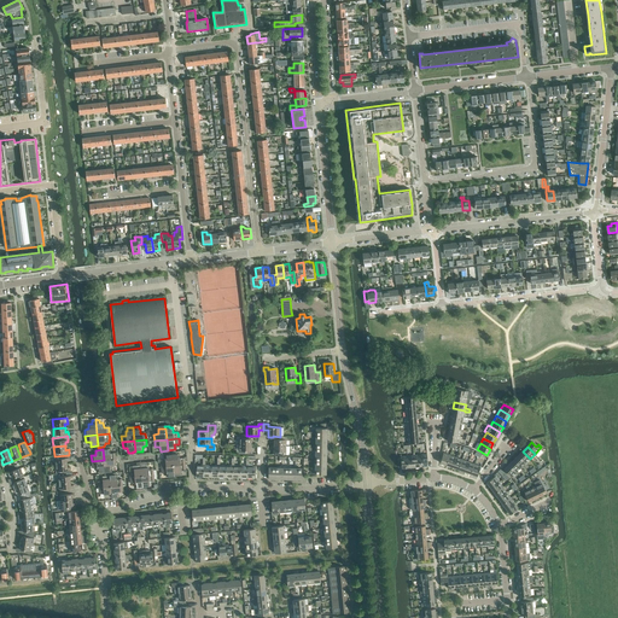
[(110,449),(103,449),(104,460),(116,459),(115,453),(110,454),(110,449)]
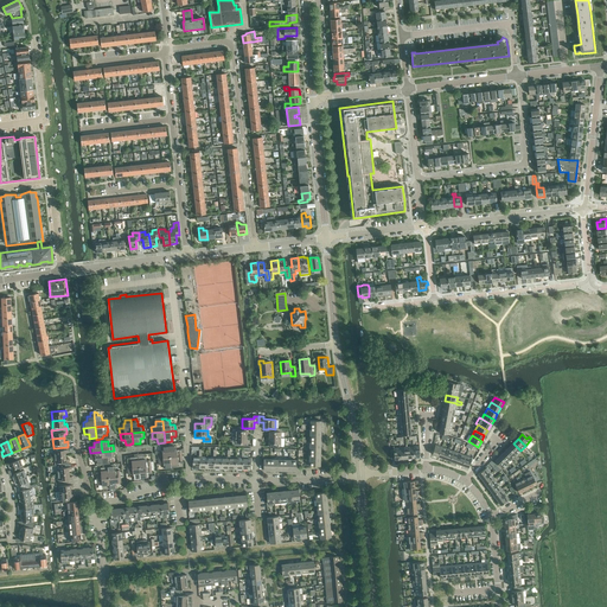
[(509,447),(516,455),(521,451),(513,443),(509,447)]
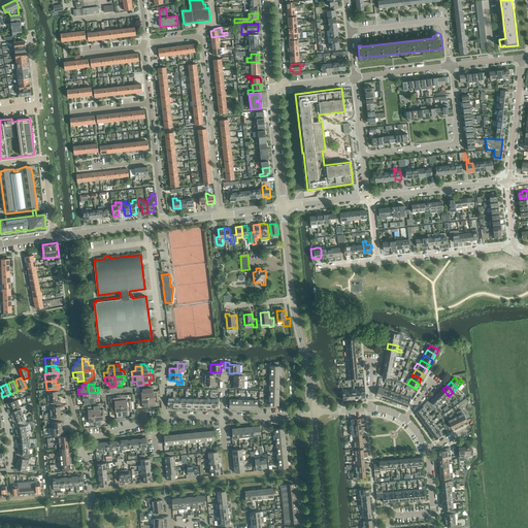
[(382,397),(385,389),(378,387),(375,395),(382,397)]
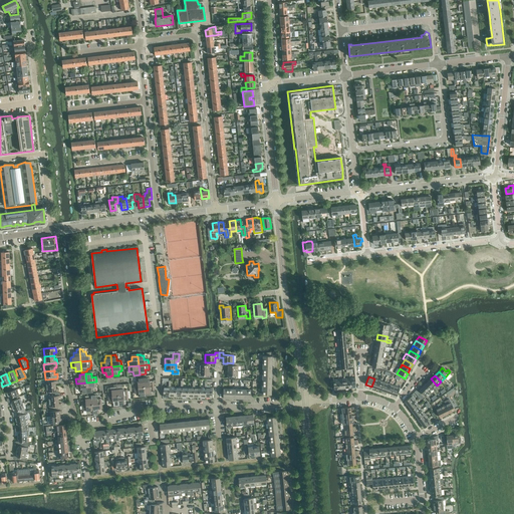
[(135,389),(144,387),(144,377),(137,378),(138,382),(134,382),(135,389)]
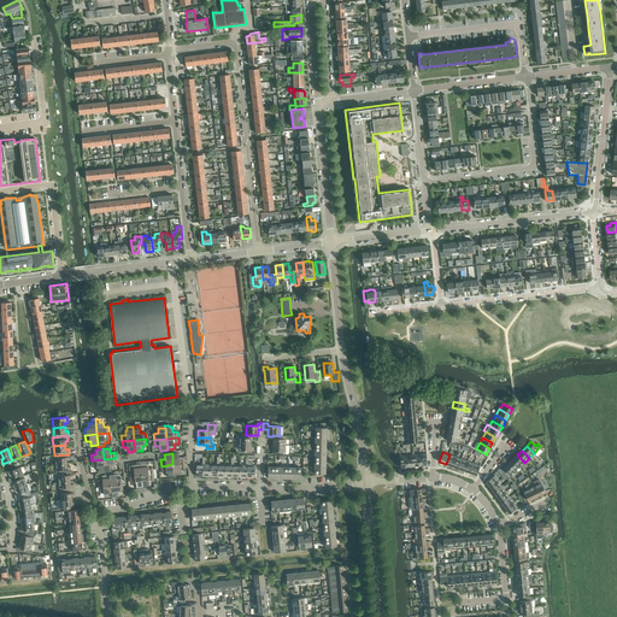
[(180,453),(172,453),(172,464),(184,463),(184,459),(187,459),(187,457),(184,457),(180,458),(180,453)]
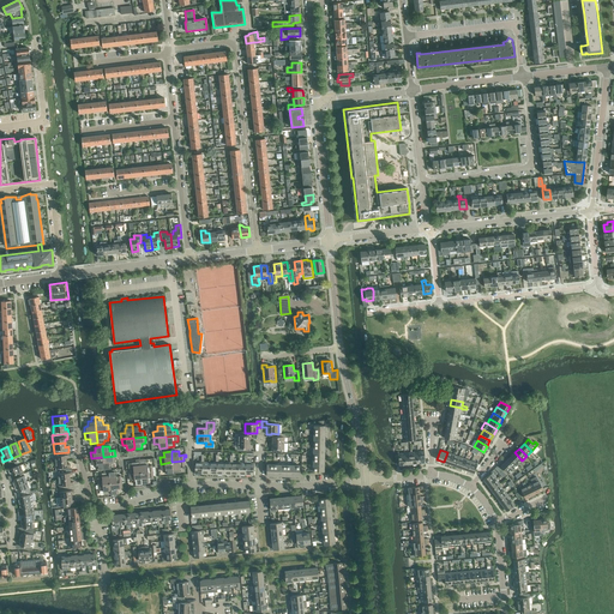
[(68,452),(54,453),(55,461),(55,462),(67,461),(66,457),(70,457),(68,452)]
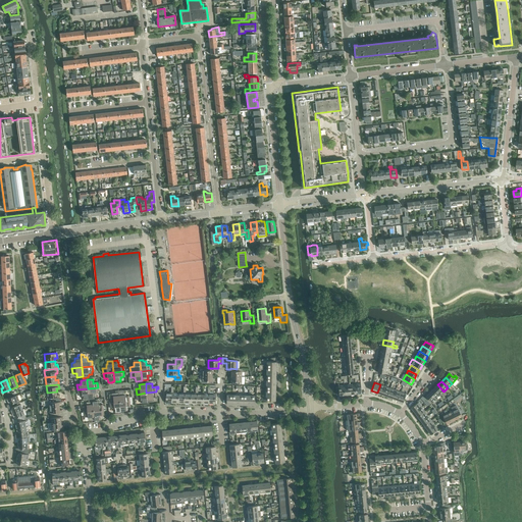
[(382,395),(385,386),(380,384),(377,393),(382,395)]
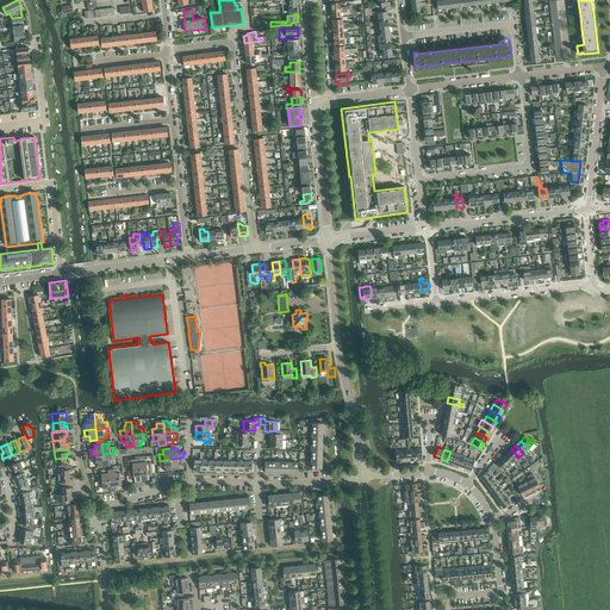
[(506,454),(514,461),(518,458),(511,449),(506,454)]
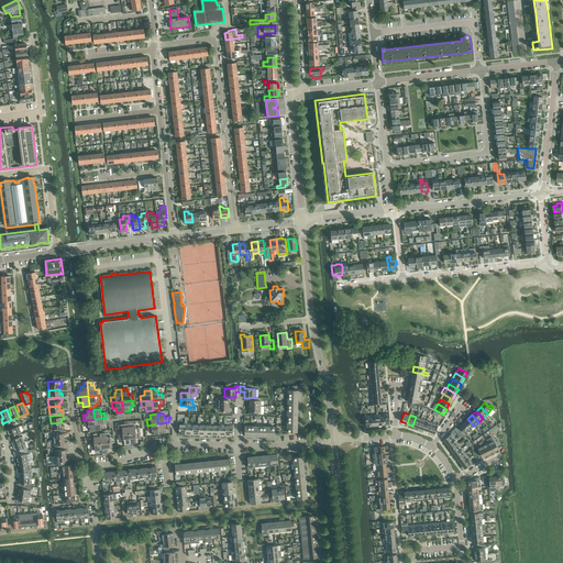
[(418,428),(421,419),(416,417),(412,426),(418,428)]
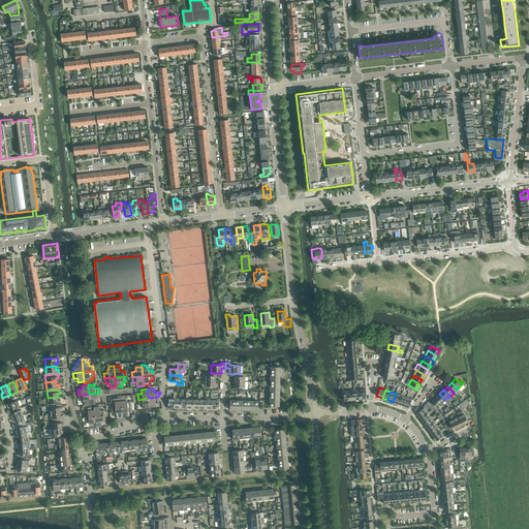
[(89,394),(90,403),(96,403),(95,399),(99,398),(99,393),(89,394)]
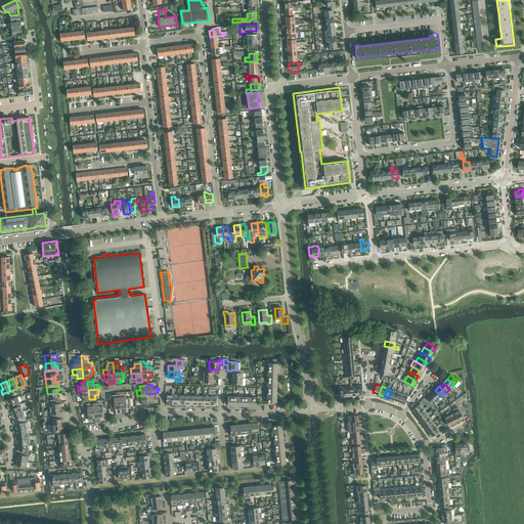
[(88,390),(78,391),(78,395),(78,397),(82,396),(83,400),(89,399),(88,390)]
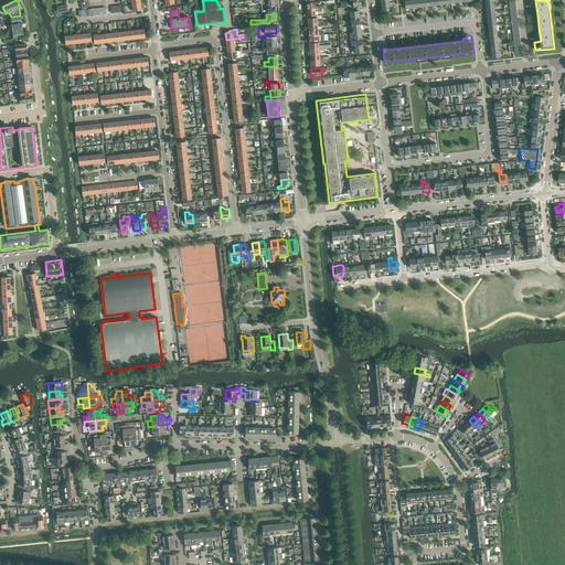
[(425,432),(428,422),(423,420),(419,429),(425,432)]
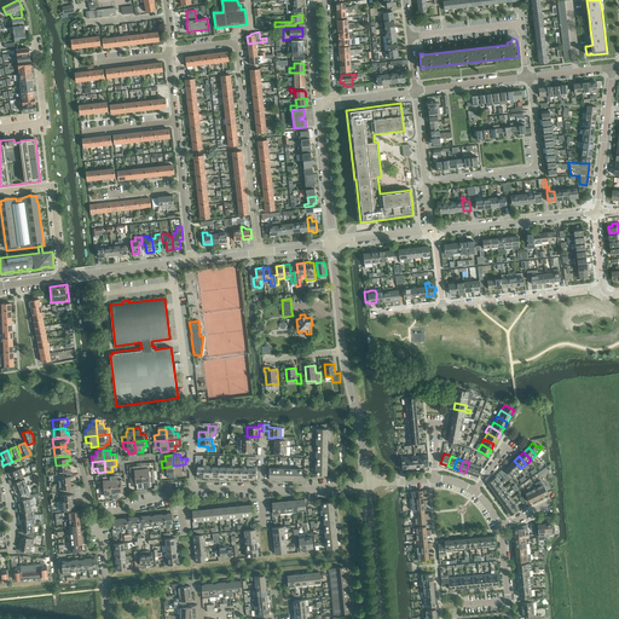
[(521,468),(514,461),(509,466),(516,473),(521,468)]
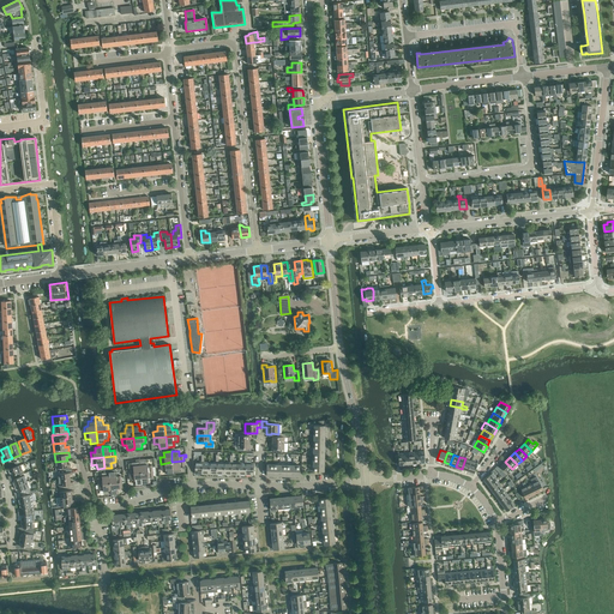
[(468,470),(471,461),(465,458),(462,469),(468,470)]
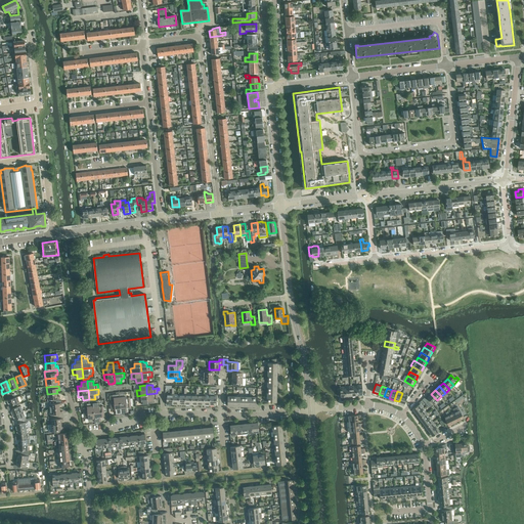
[(110,399),(111,404),(120,403),(119,392),(116,393),(116,394),(114,395),(114,399),(110,399)]
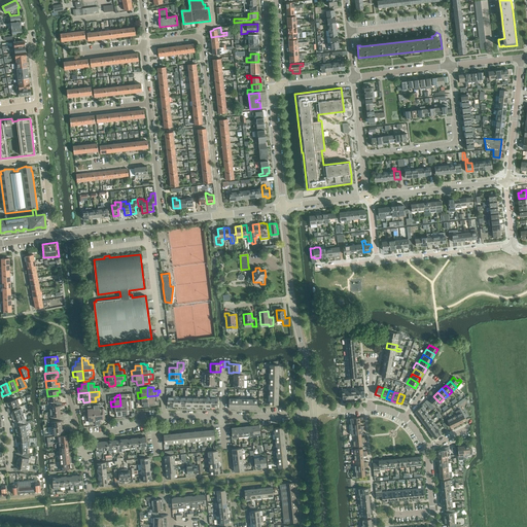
[(124,396),(124,394),(119,394),(120,406),(131,405),(131,399),(127,399),(127,395),(124,396)]
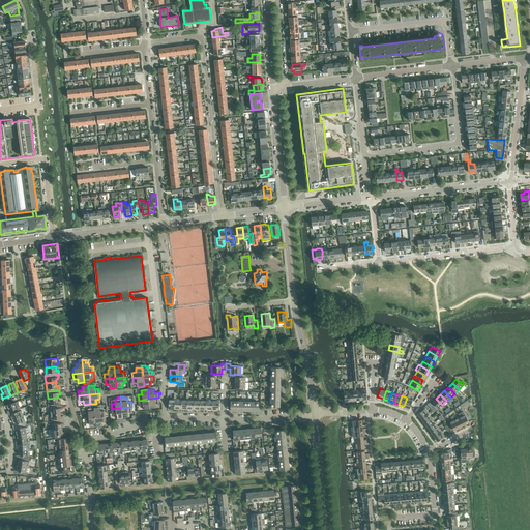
[(58,398),(48,399),(48,407),(50,407),(61,406),(61,405),(60,401),(58,401),(58,398)]
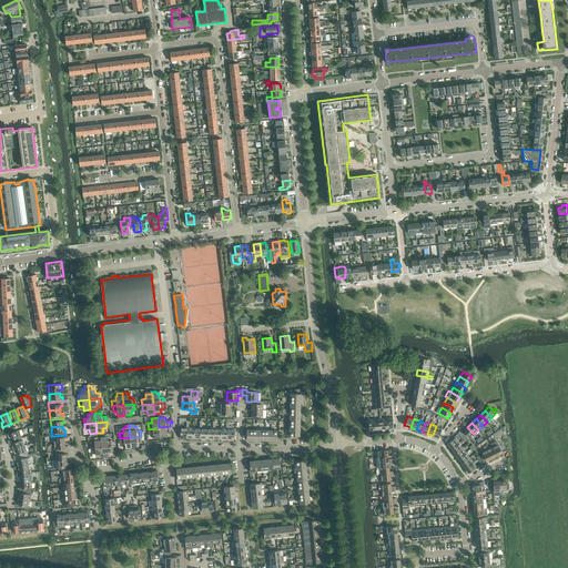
[(159,427),(160,438),(166,437),(166,433),(171,433),(170,426),(159,427)]
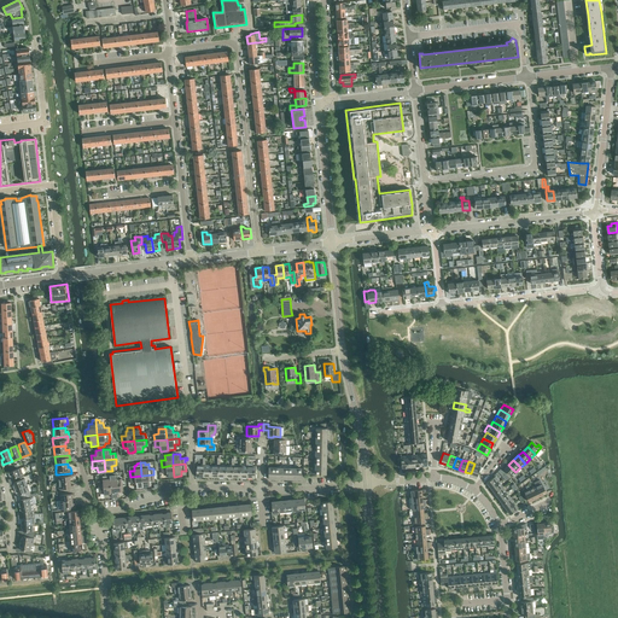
[(481,466),(474,464),(471,473),(477,476),(481,466)]
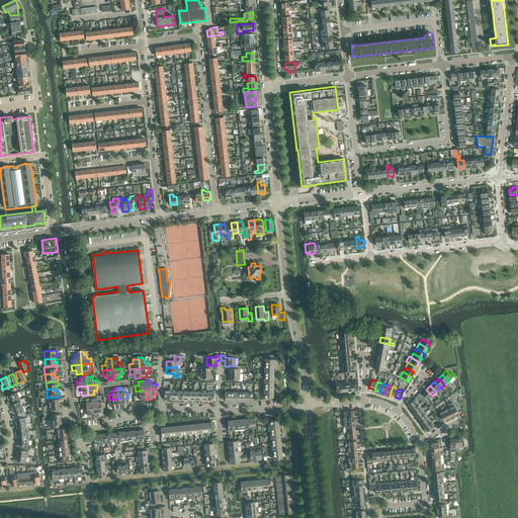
[(145,390),(136,392),(136,397),(140,396),(140,400),(146,400),(145,390)]
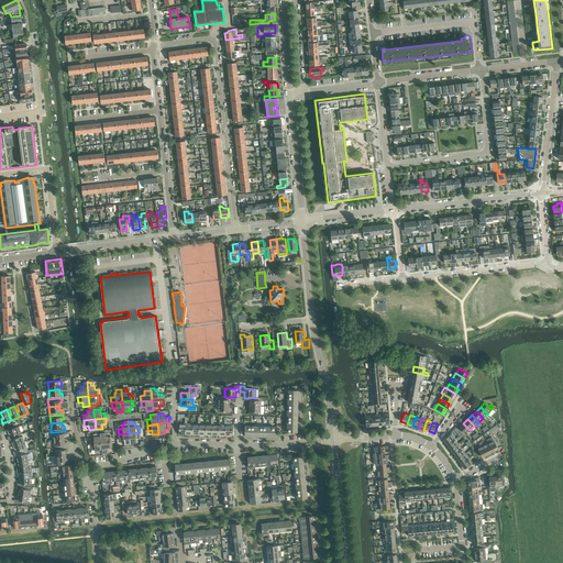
[(463,423),(459,428),(465,434),(470,430),(463,423)]
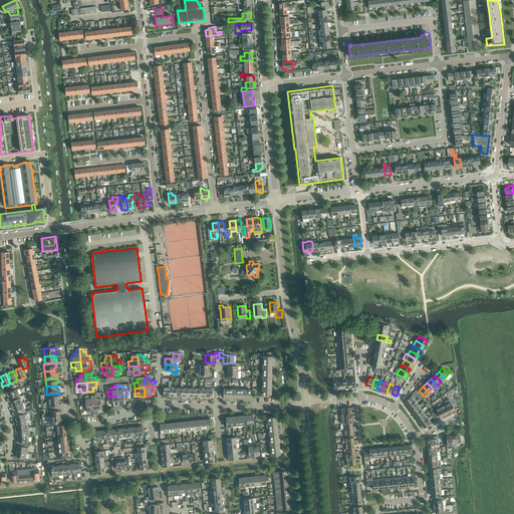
[(17,390),(16,390),(7,393),(8,397),(9,396),(10,398),(11,398),(12,400),(20,397),(17,390)]
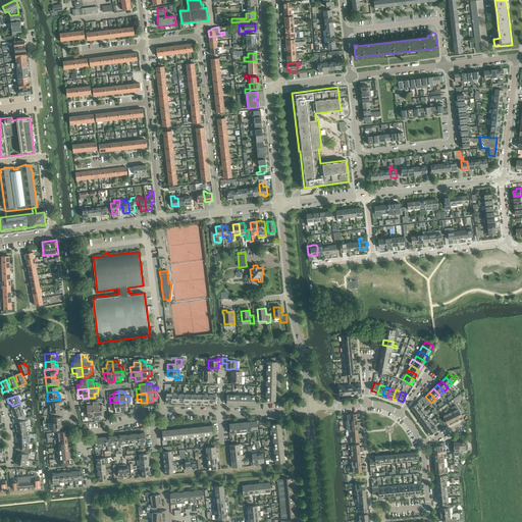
[(49,408),(59,407),(59,404),(61,403),(61,399),(60,399),(60,400),(49,401),(49,408)]
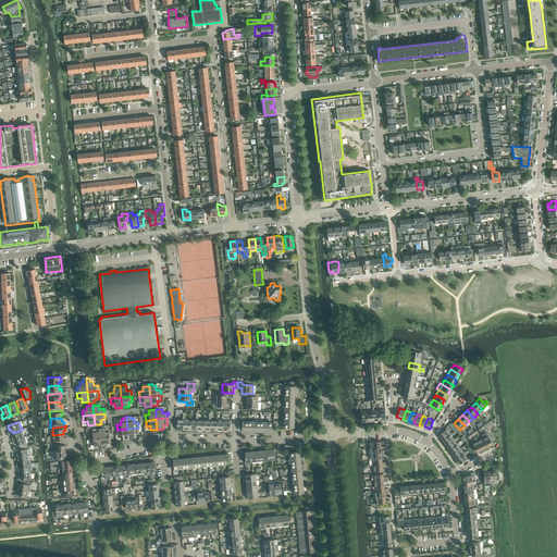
[(99,429),(100,438),(111,437),(110,432),(106,432),(106,428),(99,429)]
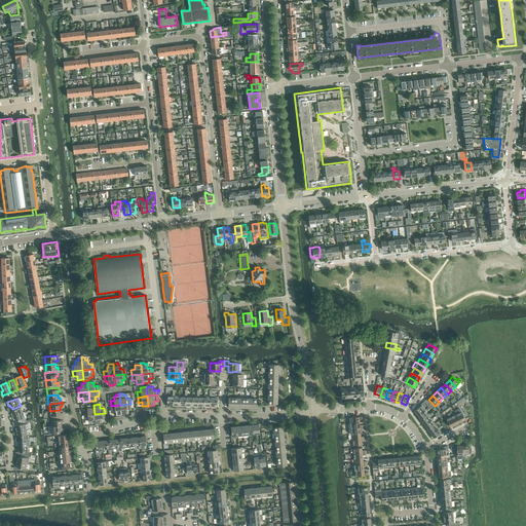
[(132,409),(130,404),(120,405),(121,414),(128,414),(127,410),(132,409)]
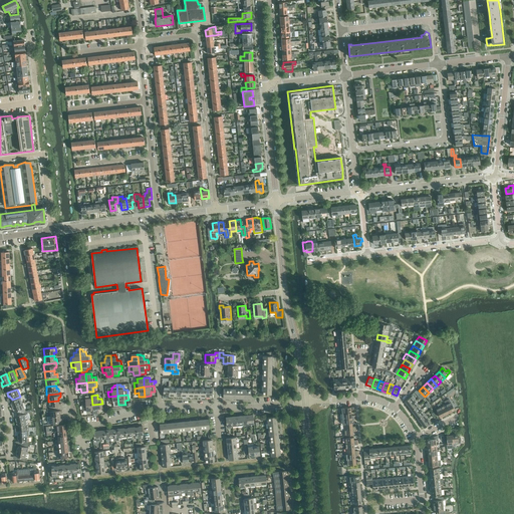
[(92,405),(91,396),(87,396),(85,396),(85,400),(81,401),(82,406),(92,405)]
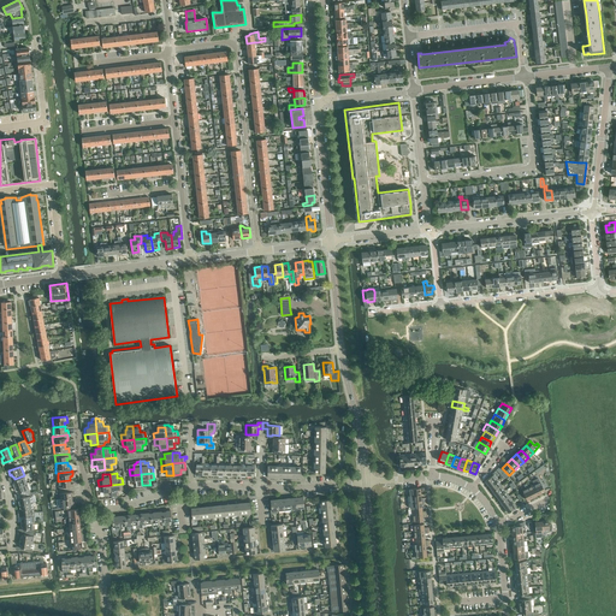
[(141,474),(130,475),(130,481),(135,481),(135,486),(142,485),(141,474)]
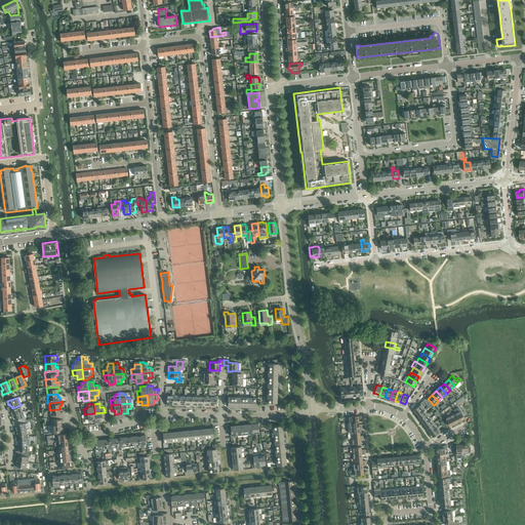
[(414,409),(413,410),(416,414),(423,409),(420,404),(418,406),(414,409)]
